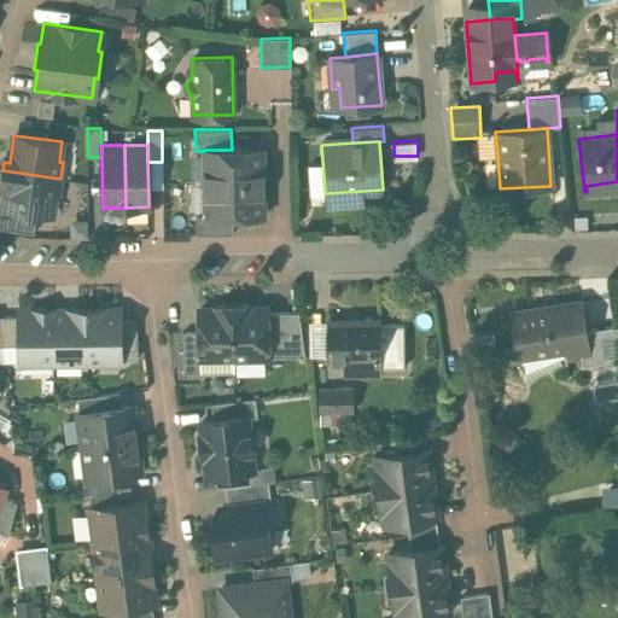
[(263,182),(262,149),(232,150),(204,150),(204,151),(204,182),(263,182)]
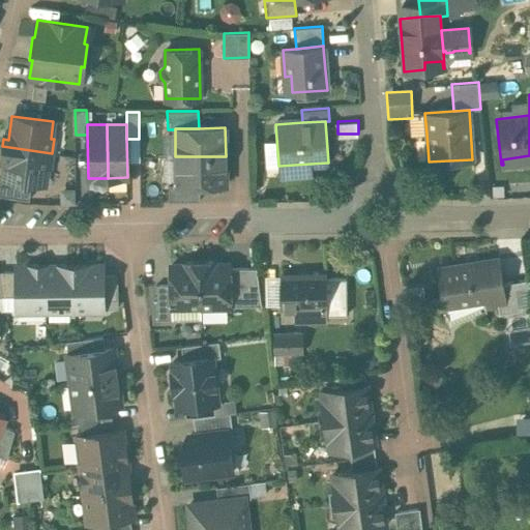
[(52,153),(2,146),(2,153),(6,154),(3,177),(31,181),(45,183),(47,167),(50,167),(52,153)]
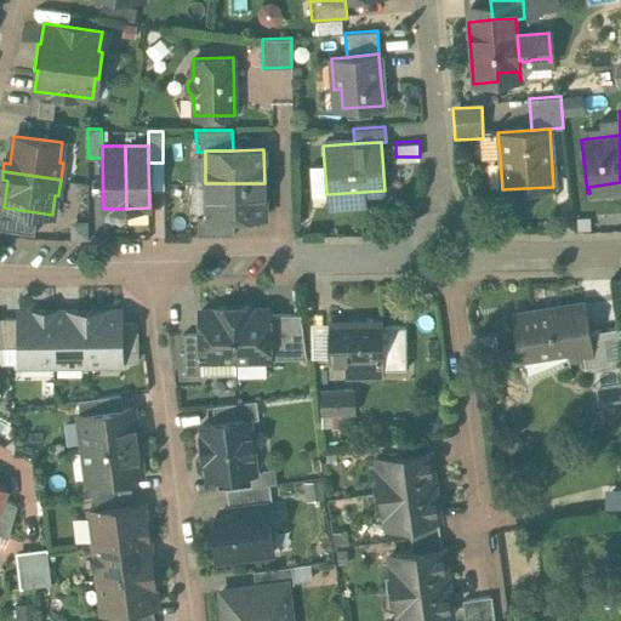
[(265,216),(265,183),(205,183),(206,215),(206,216),(234,216),(265,216)]
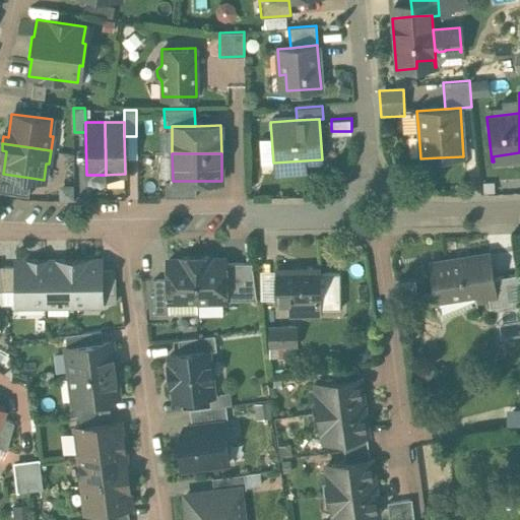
[(30,178),(3,174),(0,173),(0,191),(28,196),(30,178)]
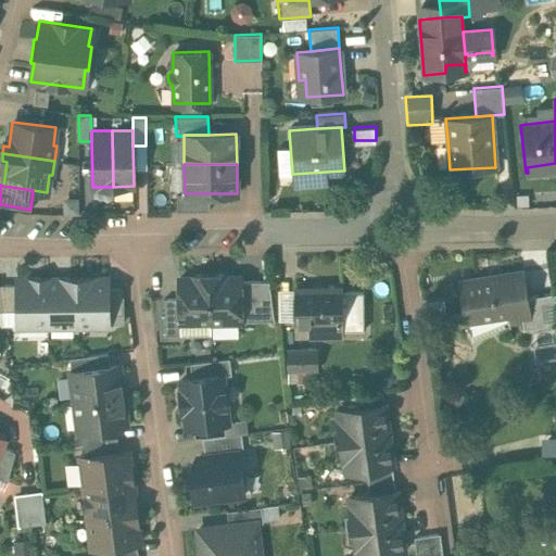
[(210,193),(185,193),(185,192),(176,193),(177,210),(210,210),(210,193)]
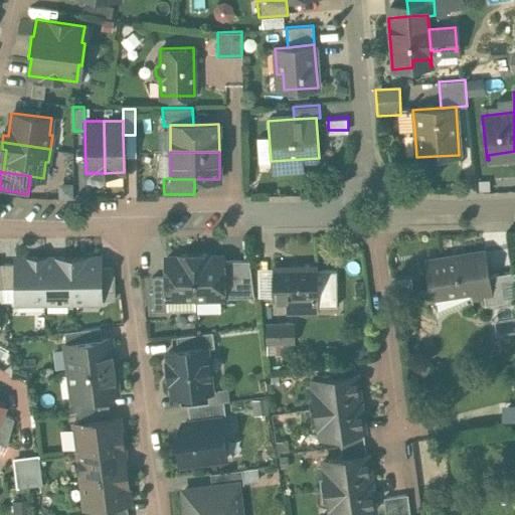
[(484,252),(426,262),(433,298),(434,298),(434,295),(470,290),(471,297),(484,295),(491,294),(488,275),(484,252)]
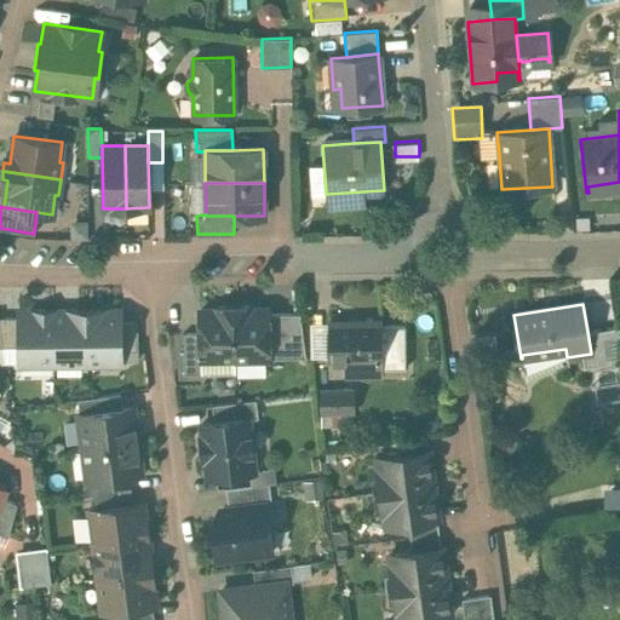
[(234,357),(234,305),(216,306),(216,309),(200,309),(200,332),(200,357),(202,357),(234,357)]
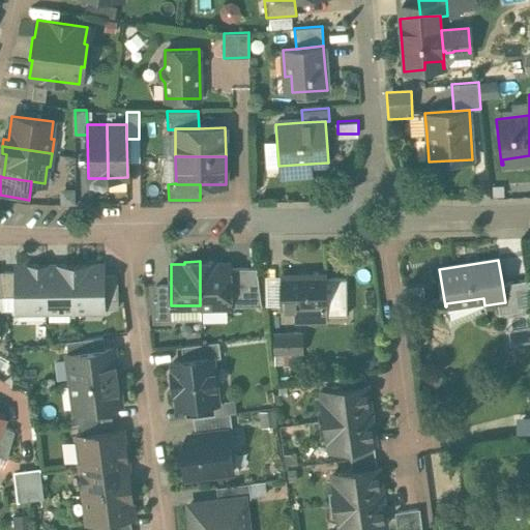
[(229,267),(229,263),(214,263),(214,261),(200,261),(200,305),(201,305),(230,304),(229,267)]
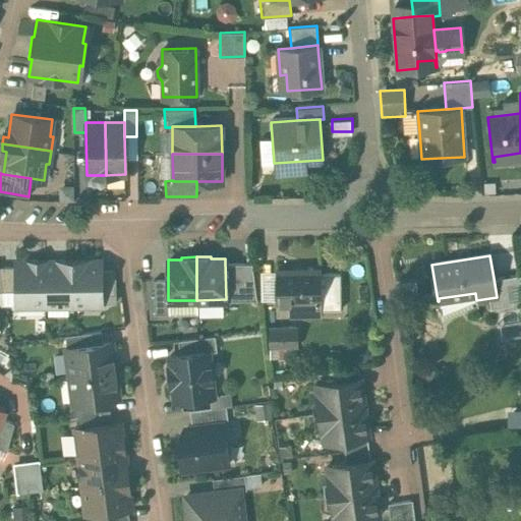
[(88,262),(88,259),(57,259),(57,262),(45,262),(45,261),(29,261),(29,262),(15,263),(15,266),(15,291),(16,305),(102,303),(102,295),(101,270),(101,261),(88,262)]
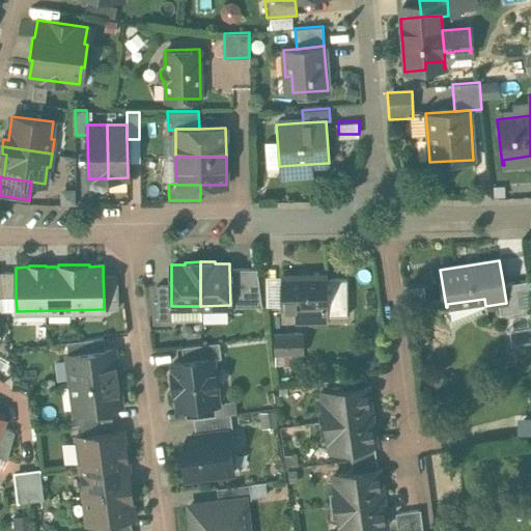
[(261,305),(256,268),(229,268),(230,305),(261,305)]
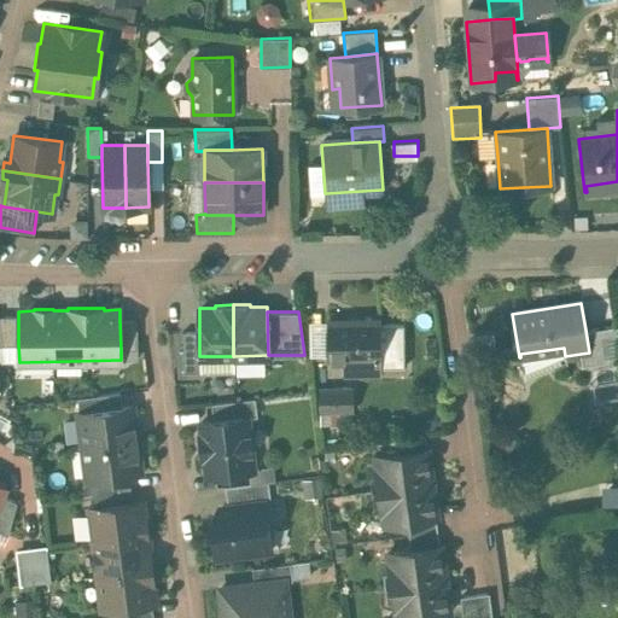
[(18,345),(18,315),(0,315),(0,330),(1,345),(18,345)]
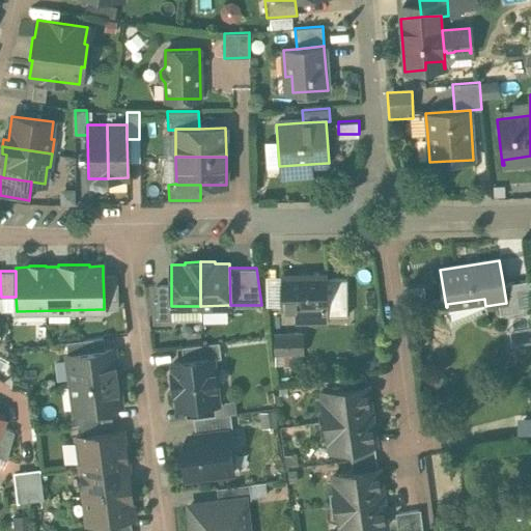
[(118,300),(117,275),(103,275),(104,301),(118,300)]
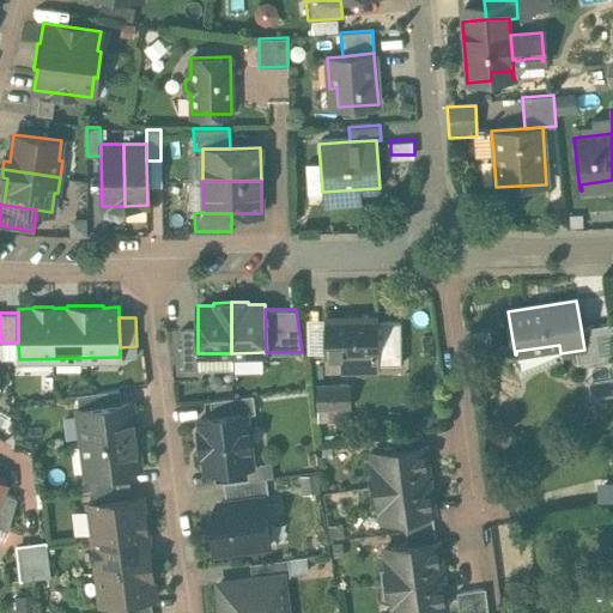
[(375,322),(375,317),(326,319),(327,354),(341,354),(358,354),(358,362),(376,360),(375,322)]
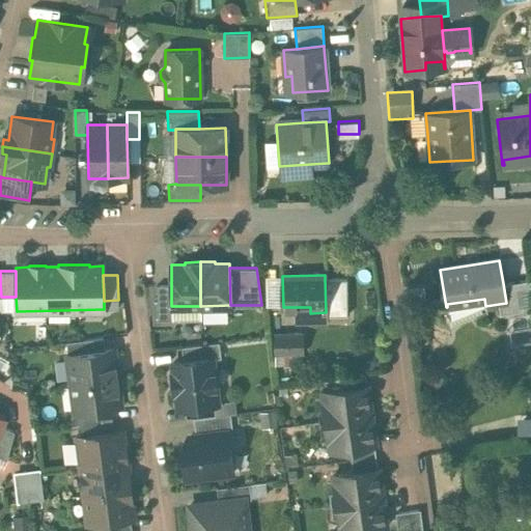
[(347,315),(346,278),(325,279),(326,312),(326,315),(347,315)]
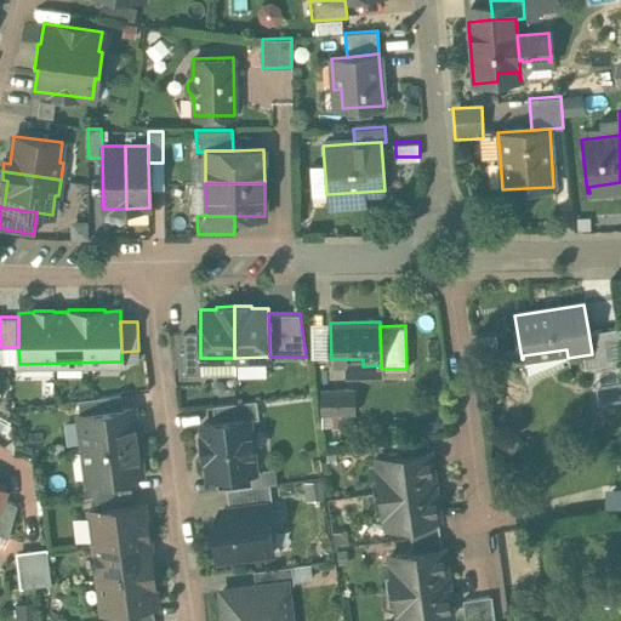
[(620,337),(619,326),(605,329),(610,362),(620,359),(620,337)]
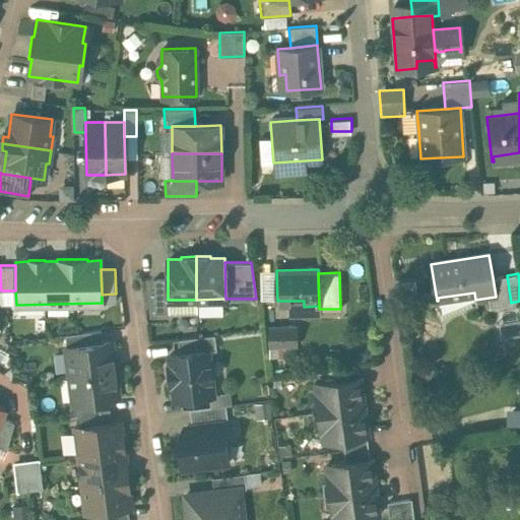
[(507,275),(493,277),(496,297),(489,298),(490,307),(511,303),(507,275)]
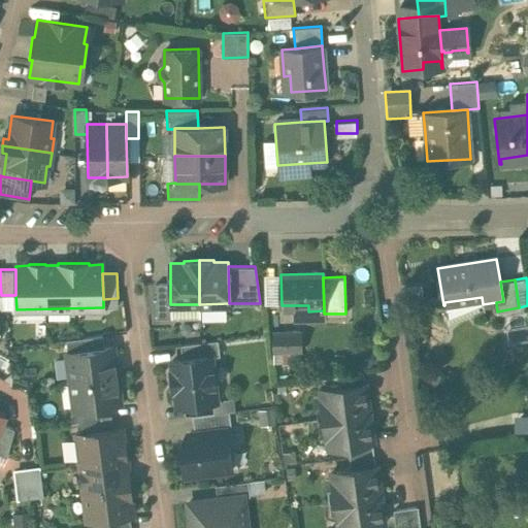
[(170,304),(170,283),(156,283),(157,317),(172,317),(172,304),(170,304)]
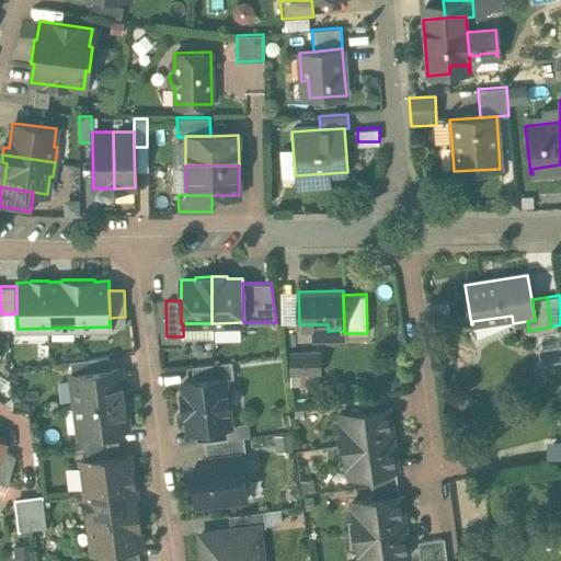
[(213,336),(213,323),(212,323),(183,323),(183,336),(212,335),(212,336),(213,336)]
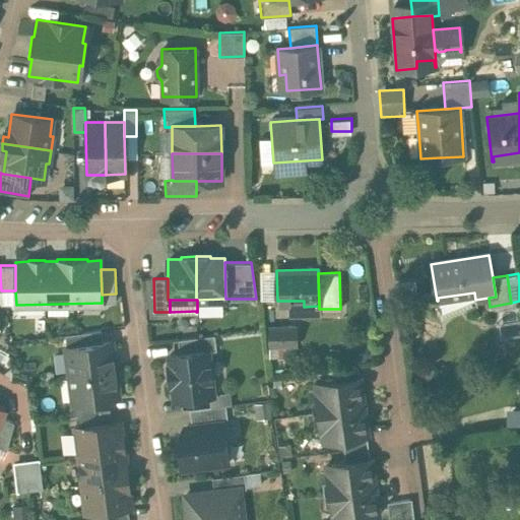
[(319,309),(319,306),(304,307),(304,301),(289,301),(289,311),(294,315),(317,314),(317,315),(319,315),(319,309)]
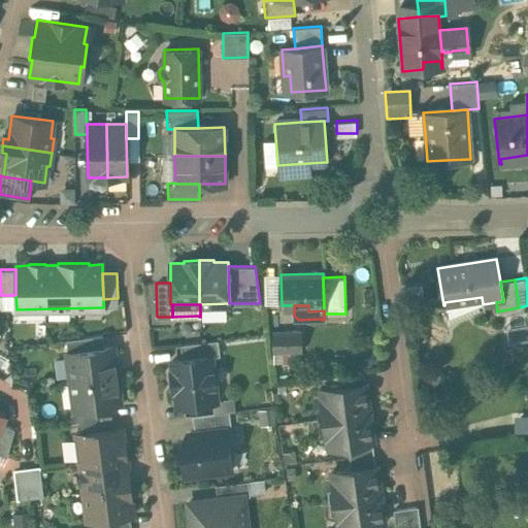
[(301,351),(301,330),(272,331),(272,352),(301,351)]
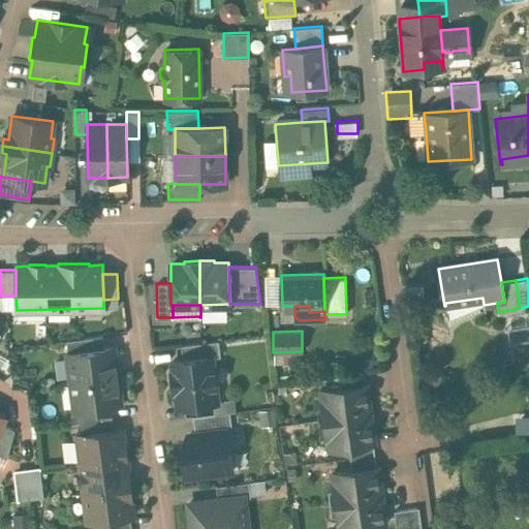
[(67,352),(104,348),(103,336),(66,340),(67,352)]
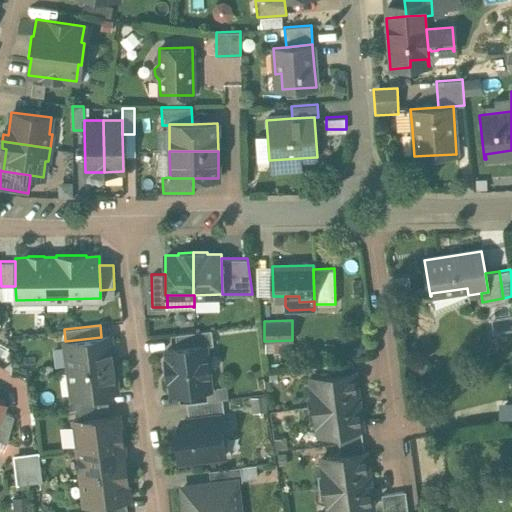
[(211,330),(175,334),(177,348),(204,344),(204,346),(213,344),(211,330)]
